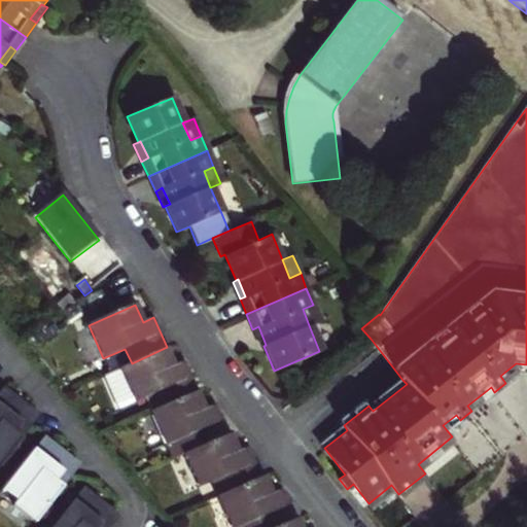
[(320,321),(313,305),(303,309),(309,325),(320,321)]
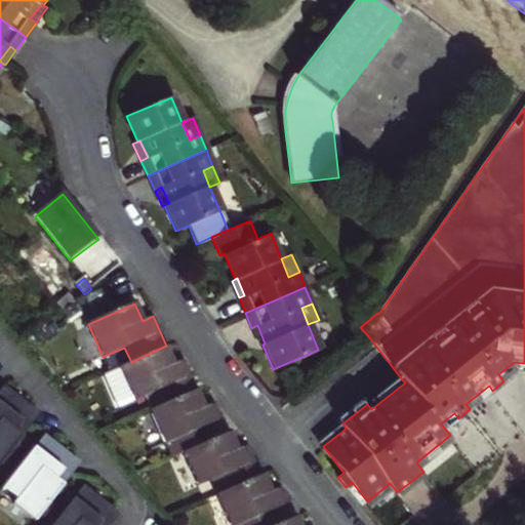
[(257,325),(251,328),(259,347),(263,345),(265,344),(257,325)]
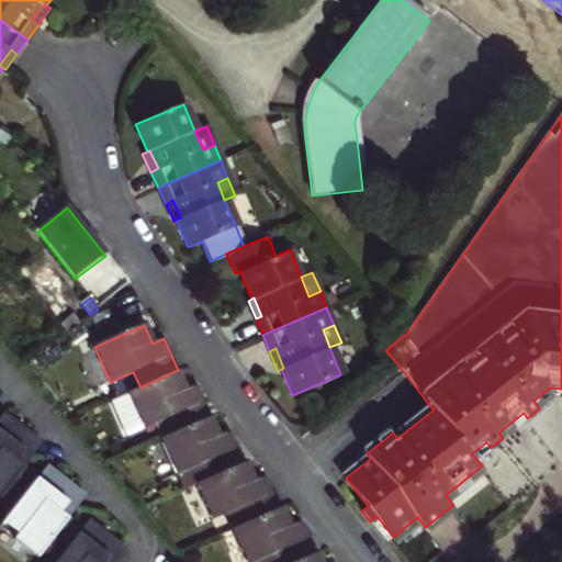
[(168,418),(175,434),(212,417),(198,386),(187,391),(178,370),(141,388),(128,393),(144,428),(168,418)]
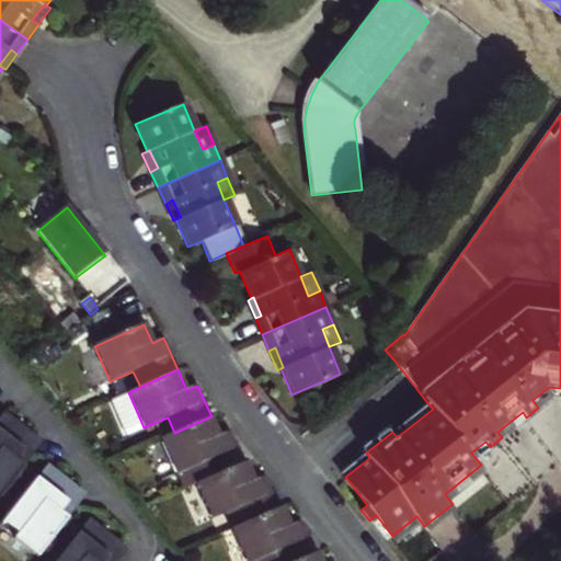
[(533,400),(538,408),(552,397),(560,398),(560,388),(549,387),(533,400)]
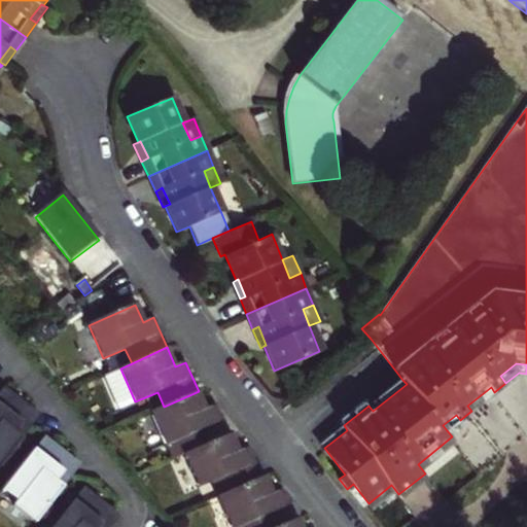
[(402,380),(369,406),(373,411),(407,384),(402,380)]
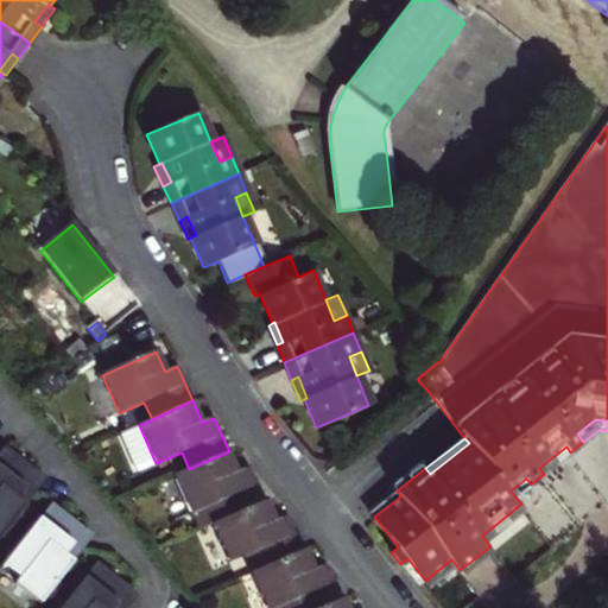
[(17,499),(37,473),(4,447),(0,450),(0,537),(25,506),(17,499)]
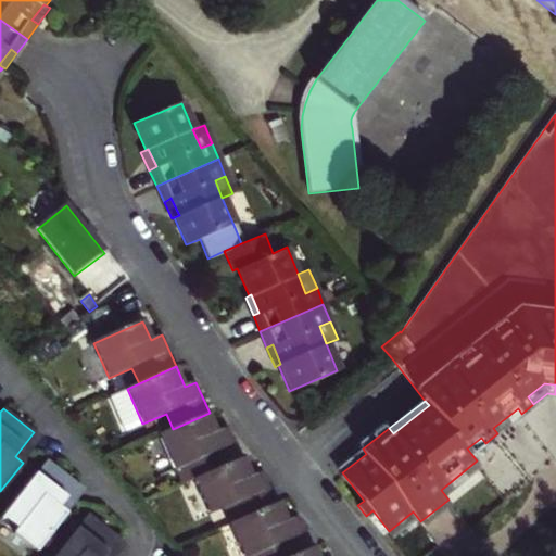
[(497,433),(521,414),(518,408),(493,428),(497,433)]
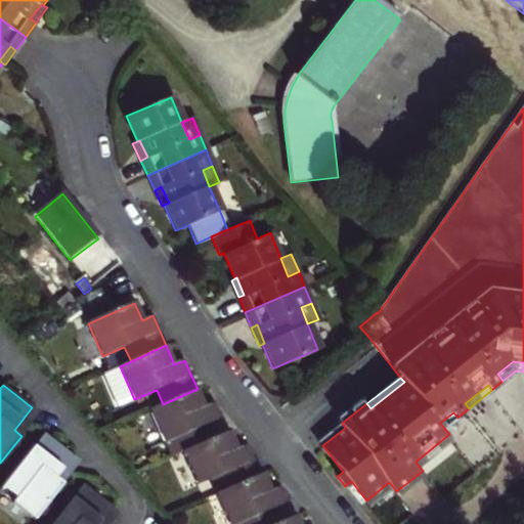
[(184,451),(207,441),(202,428),(222,418),(215,403),(206,408),(198,389),(163,404),(149,409),(165,443),(167,443),(173,456),(184,451)]
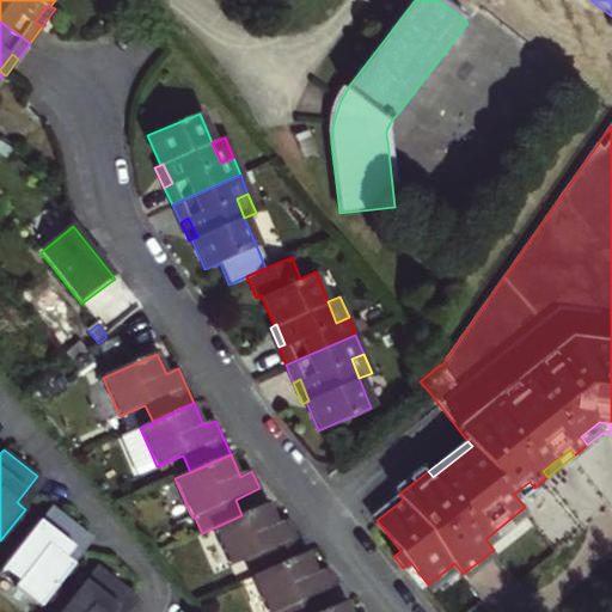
[(399,494),(428,471),(423,465),(395,488),(399,494)]
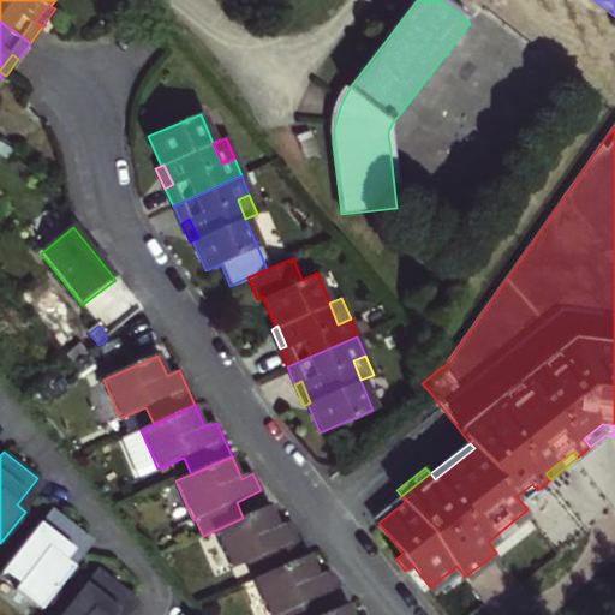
[(521,502),(537,490),(532,484),(517,496),(521,502)]
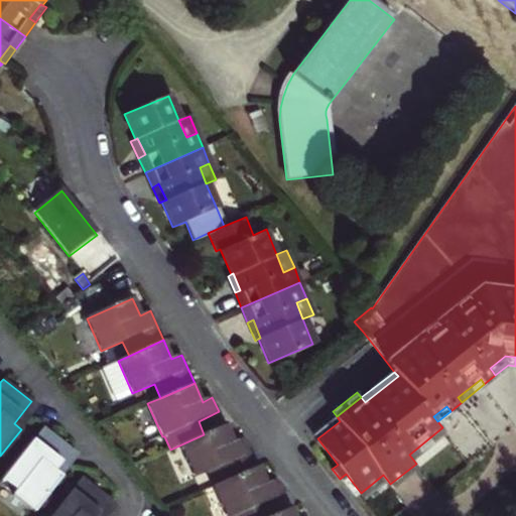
[(314,434),(317,438),(340,421),(337,416),(314,434)]
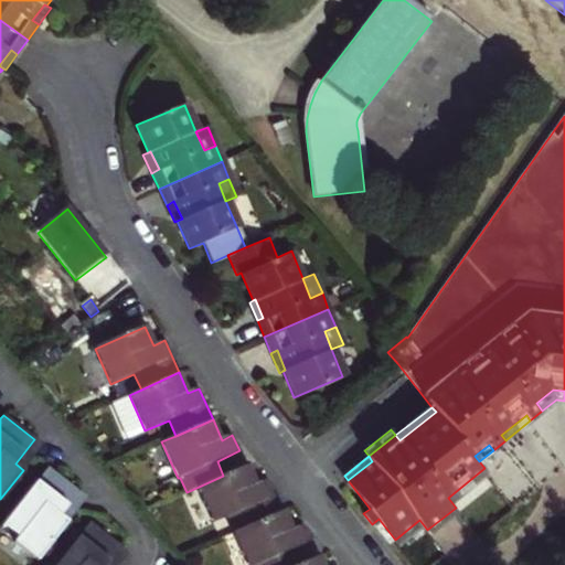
[(241,512),(247,528),(284,511),(272,484),(259,490),(247,465),(223,476),(199,487),(215,524),(241,512)]
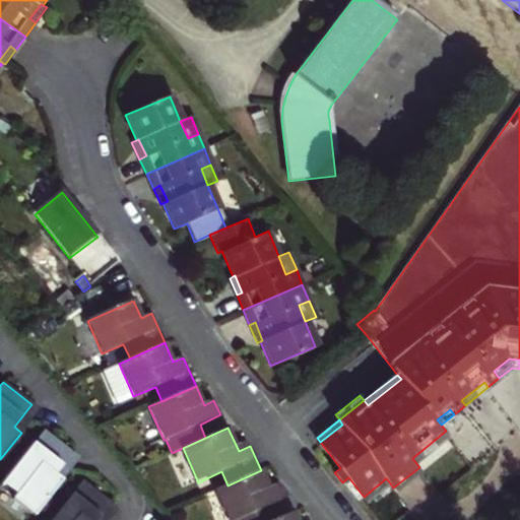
[(55,475),(72,453),(44,431),(2,483),(16,495),(12,500),(35,517),(62,481),(55,475)]
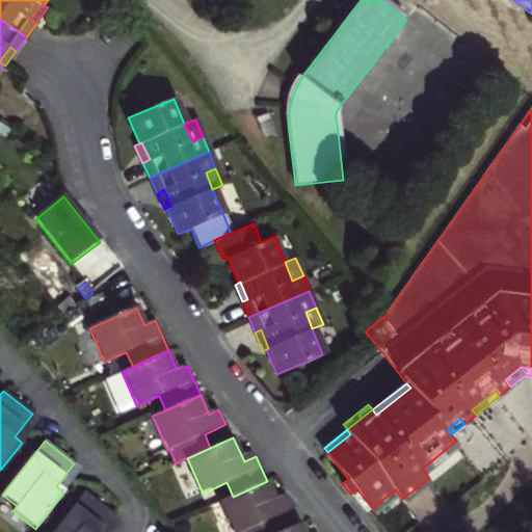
[(460,446),(456,441),(422,469),(426,474),(460,446)]
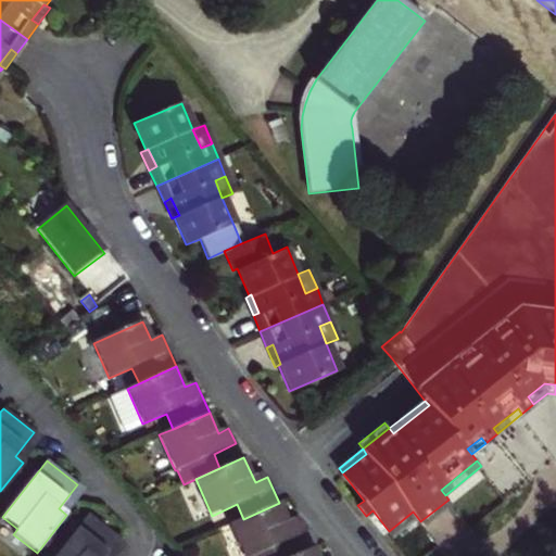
[(449,500),(420,521),(425,526),(452,504),(449,500)]
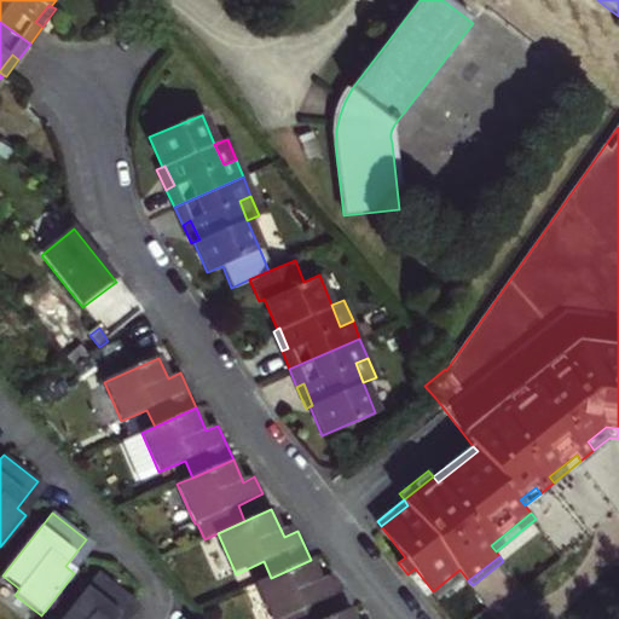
[(311,560),(271,578),(259,584),(273,618),(324,618),(318,603),(343,591),(336,574),(324,579),(314,559),(311,560)]
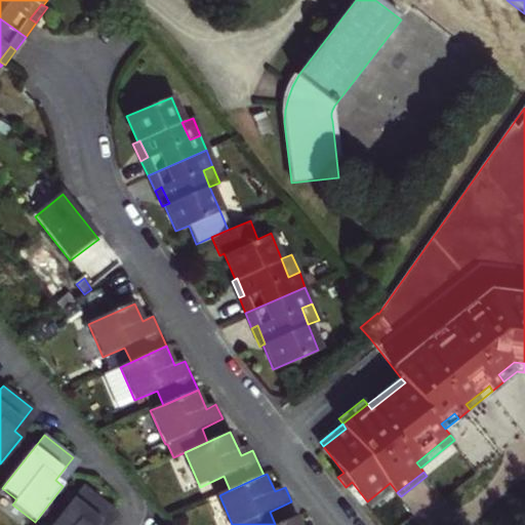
[(371,506),(394,488),(390,483),(367,501),(371,506)]
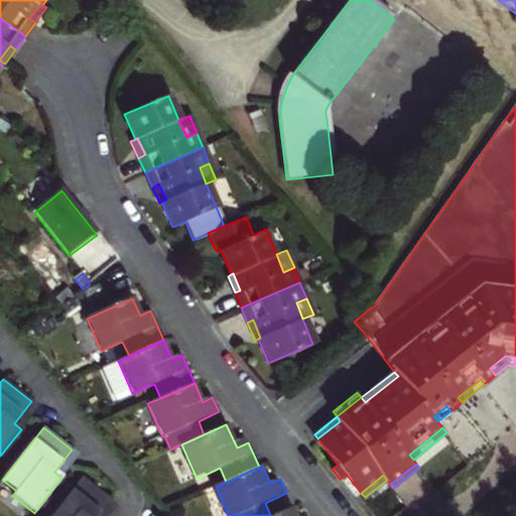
[(96,515),(111,498),(82,477),(50,515),(96,515)]
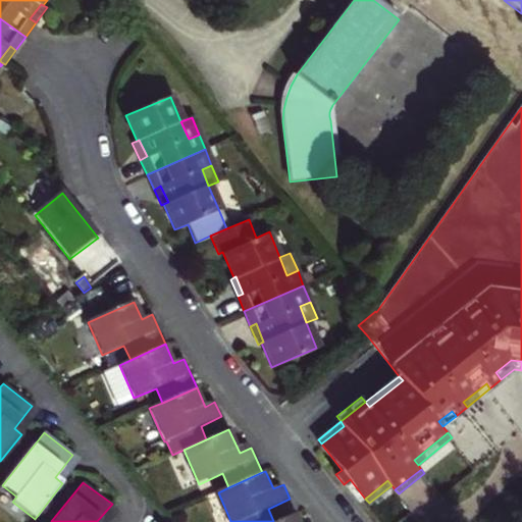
[(302,521),(298,512),(274,521),(302,521)]
